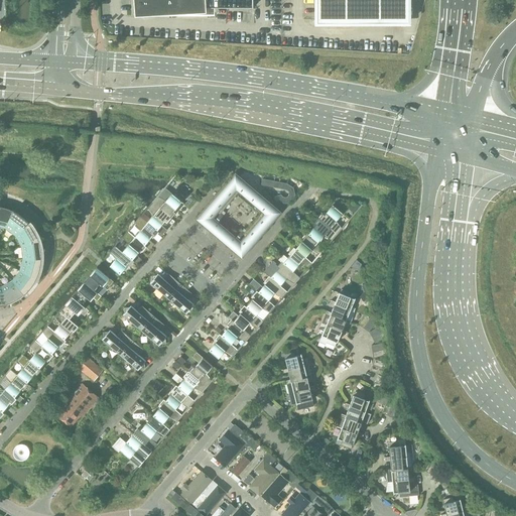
[(253,8),(252,0),(136,0),(136,15),(185,12),(185,8),(253,8)]
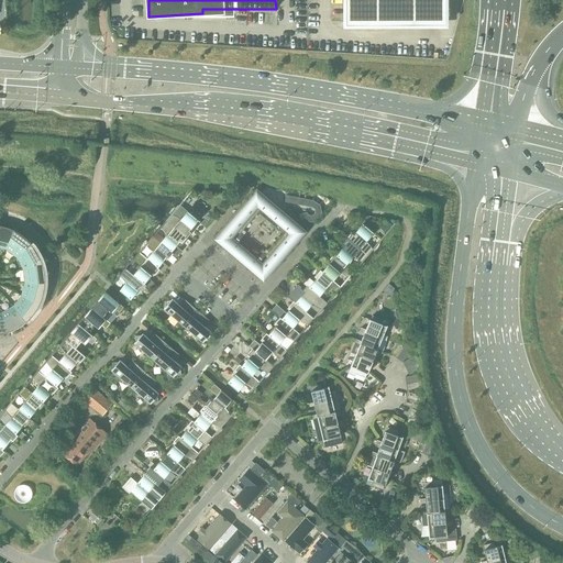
[(345,0),(346,21),(441,21),(442,0),(345,0)]
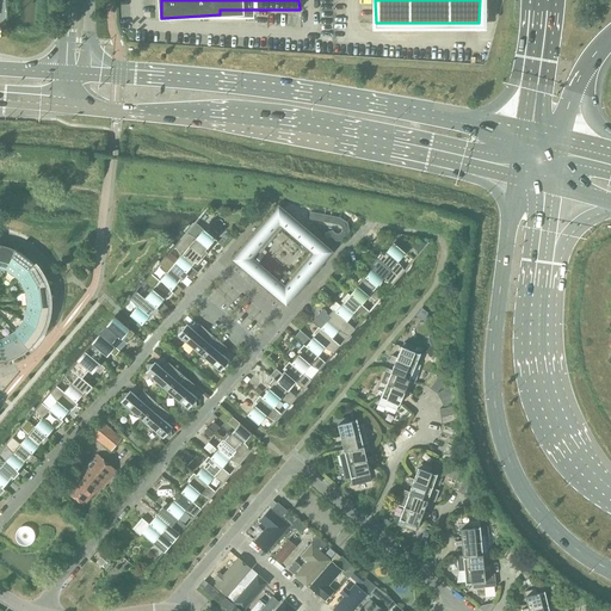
[(263,223),(232,260),(287,307),(333,252),(278,204),(263,223)]
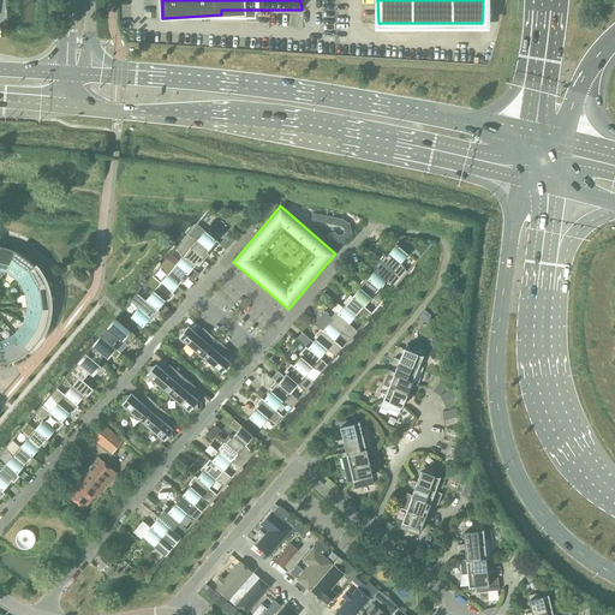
[(344,243),(348,239),(352,233),(350,224),(342,219),(312,214),(311,220),(341,226),(344,228),(345,232),(344,234),(341,236),(339,236),(336,234),(335,232),(328,234),(332,240),(338,243),(344,243)]
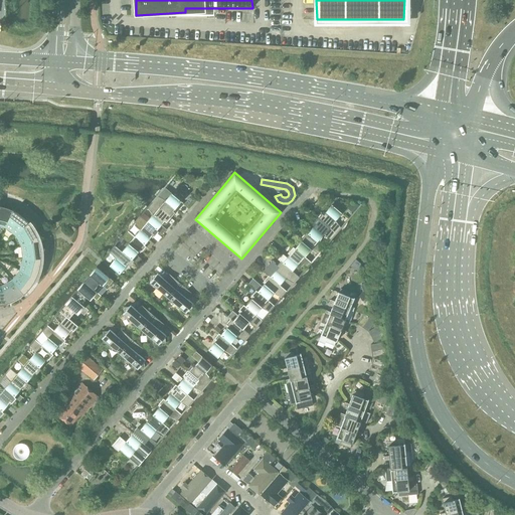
[(152,202),(170,218),(175,212),(173,211),(181,201),(184,198),(179,193),(176,196),(171,193),(164,187),(152,202)]
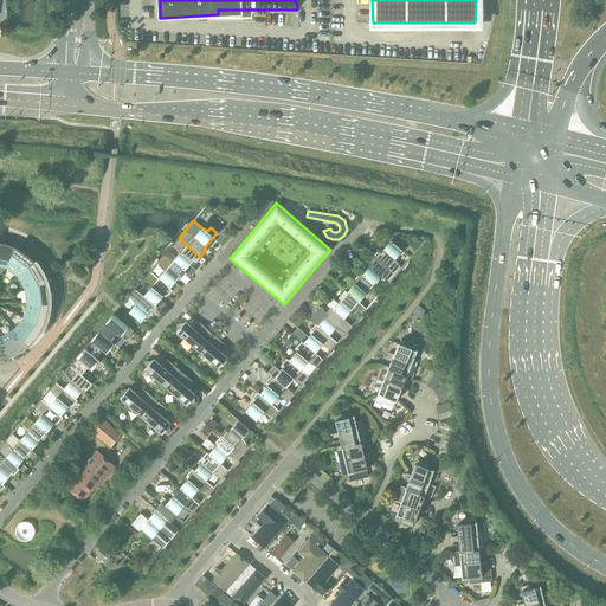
[(200,257),(179,238),(173,245),(180,253),(173,262),(172,262),(184,272),(185,271),(189,265),(194,260),(195,262),(200,257)]
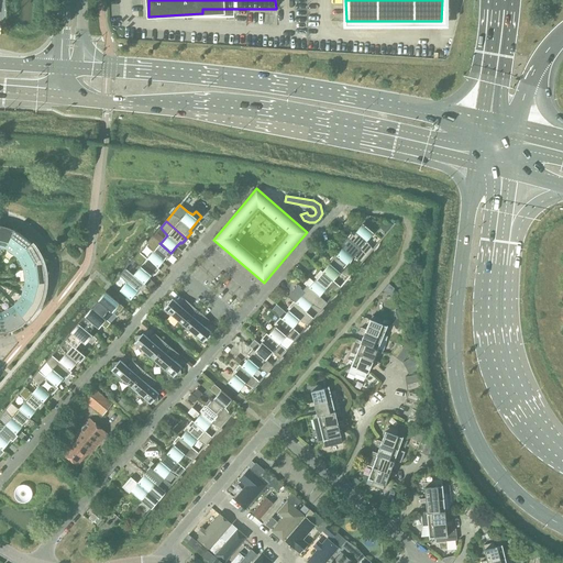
[(382,229),(386,233),(393,225),(387,221),(382,229)]
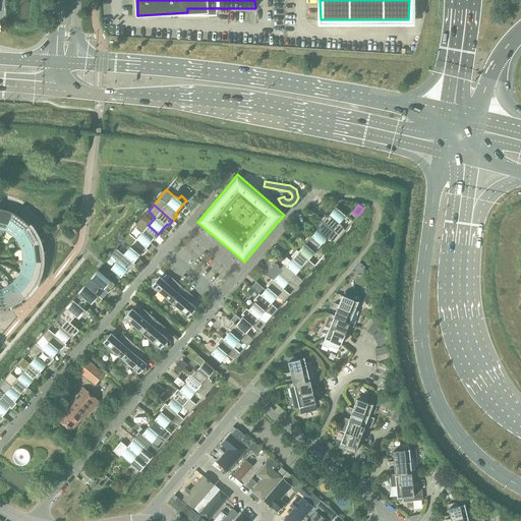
[(339,223),(346,216),(336,208),(328,217),(326,216),(321,221),(340,237),(345,230),(339,223)]
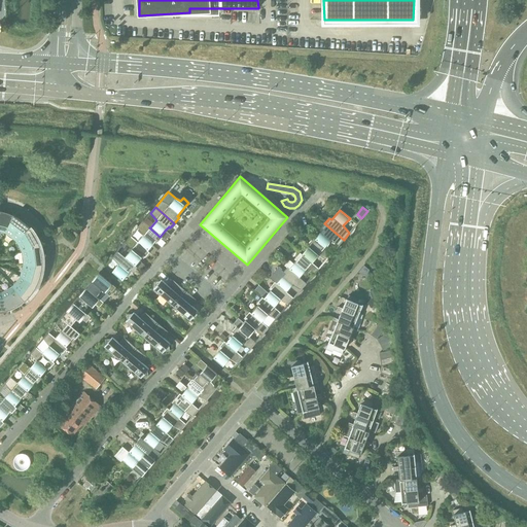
[(0,211),(0,231),(6,233),(13,216),(10,215),(6,213),(2,212),(0,211)]
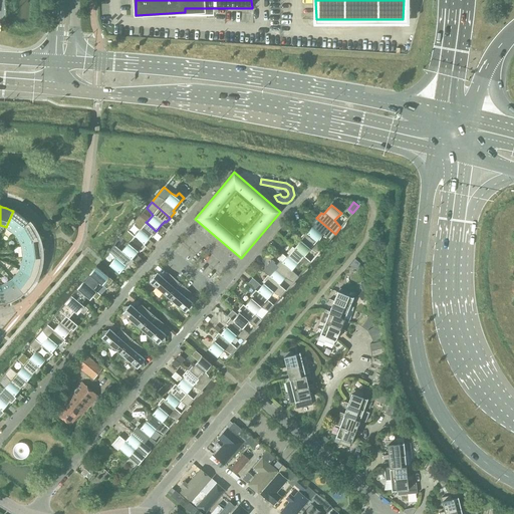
[(16,212),(13,211),(6,227),(15,235),(29,223),(25,219),(21,216),(16,212)]
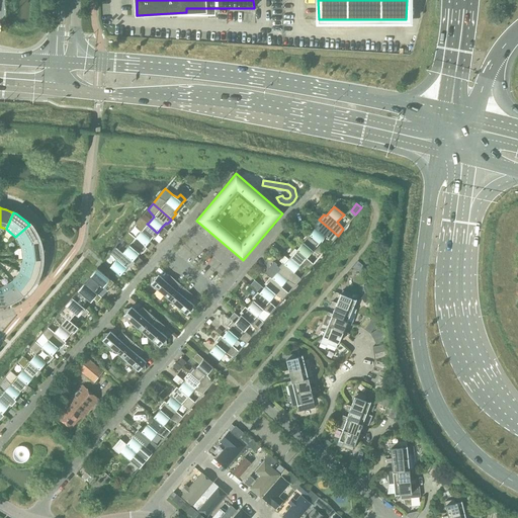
[(147,249),(147,248),(150,251),(155,245),(150,241),(153,237),(155,239),(159,234),(160,234),(158,232),(157,233),(147,224),(148,224),(141,218),(136,224),(141,231),(136,238),(135,239),(147,249)]
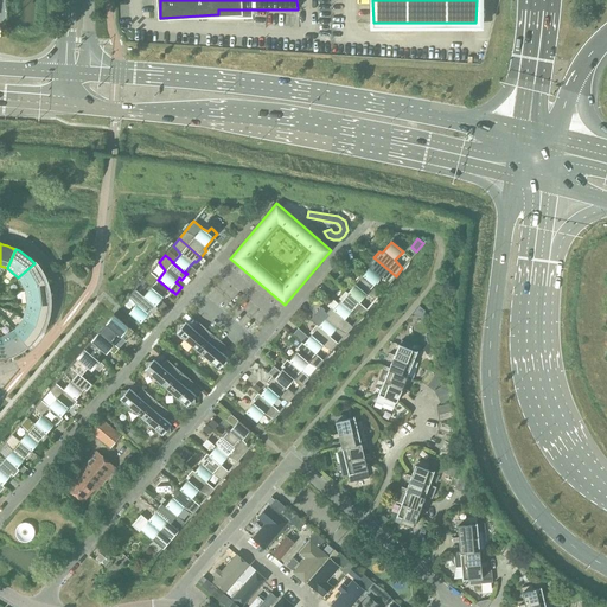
[(371,264),(362,275),(362,276),(375,288),(376,287),(381,278),(390,283),(396,276),(374,257),(369,263),(371,264)]
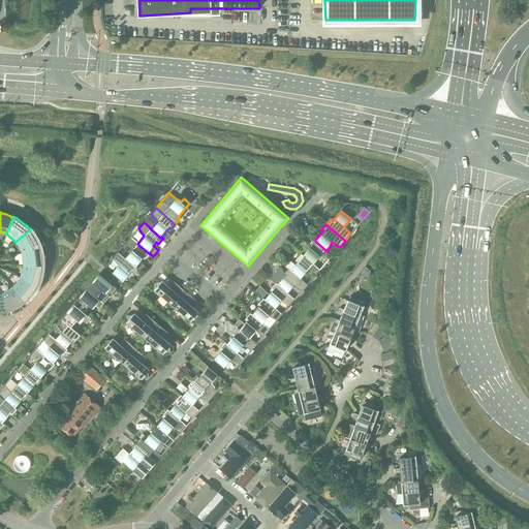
[(22,253),(40,247),(39,245),(36,240),(34,236),(30,229),(16,242),(22,253)]
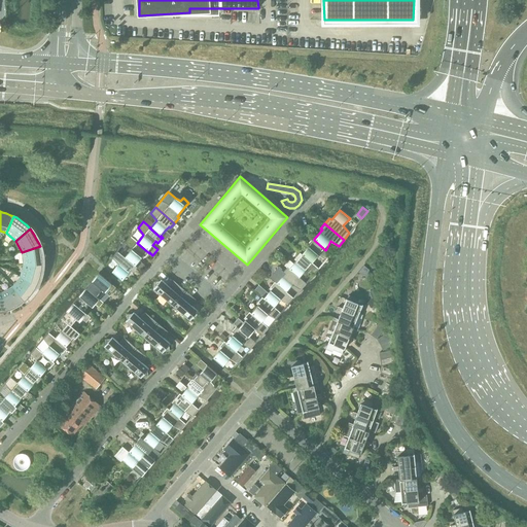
[(165,231),(161,236),(163,238),(162,238),(166,240),(170,235),(165,231)]
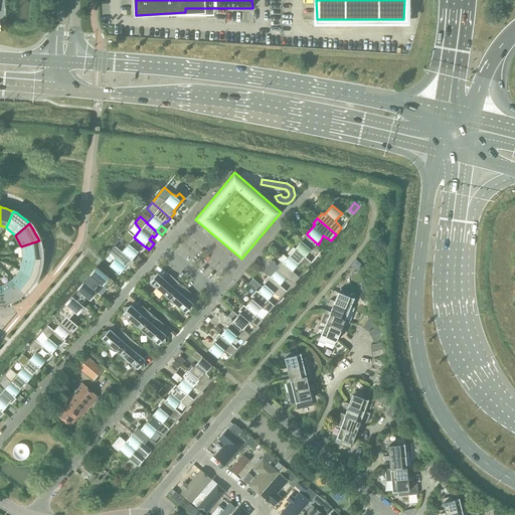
[(132,260),(134,261),(137,264),(141,259),(136,254),(140,250),(142,251),(146,247),(134,237),(135,236),(128,230),(115,245),(132,260)]
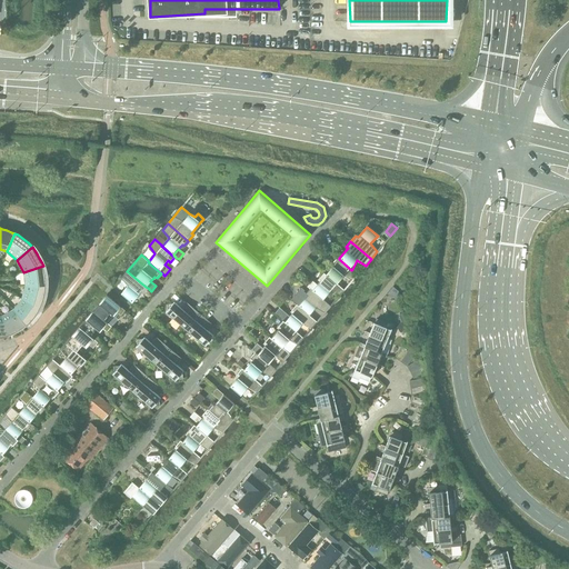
[(339,259),(339,258),(337,257),(332,262),(335,263),(330,269),(326,265),(320,270),(323,272),(326,275),(325,275),(336,285),(337,283),(342,276),(352,281),(358,275),(352,269),(351,270),(339,259)]
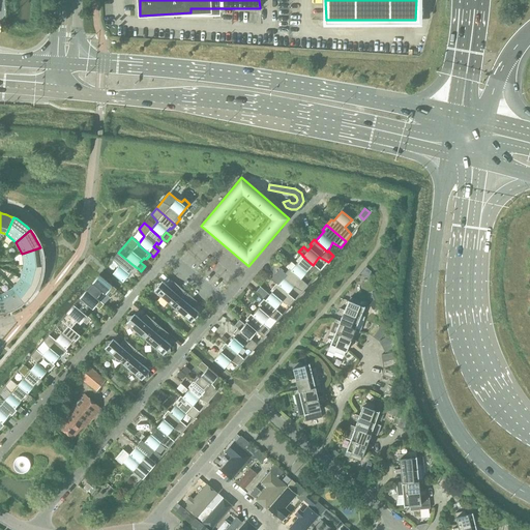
[(22,254),(24,266),(42,267),(42,264),(42,260),(42,255),(41,251),(40,247),(22,254)]
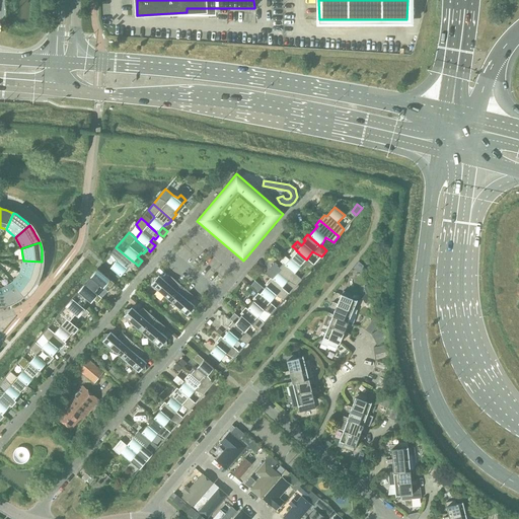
[(133,262),(116,247),(110,253),(117,261),(110,268),(120,277),(129,267),(131,268),(135,263),(133,262)]
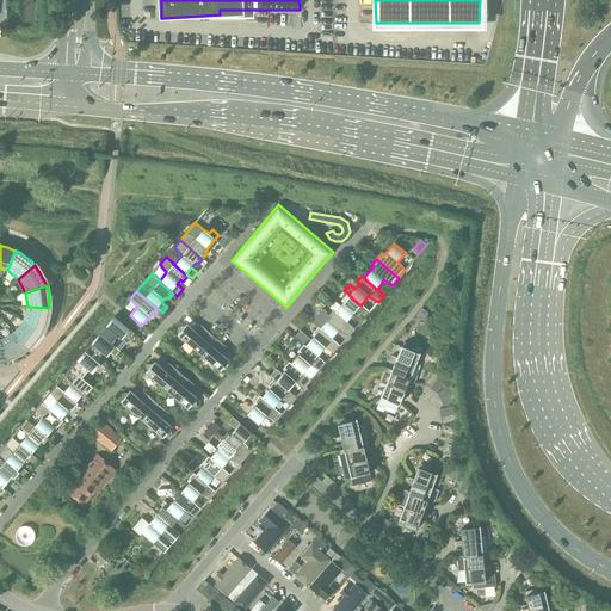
[(345,301),(340,306),(335,301),(329,308),(333,310),(333,309),(335,312),(334,313),(346,322),(347,321),(353,314),(363,319),(370,312),(362,304),(360,306),(349,295),(350,295),(347,292),(343,298),(345,301)]
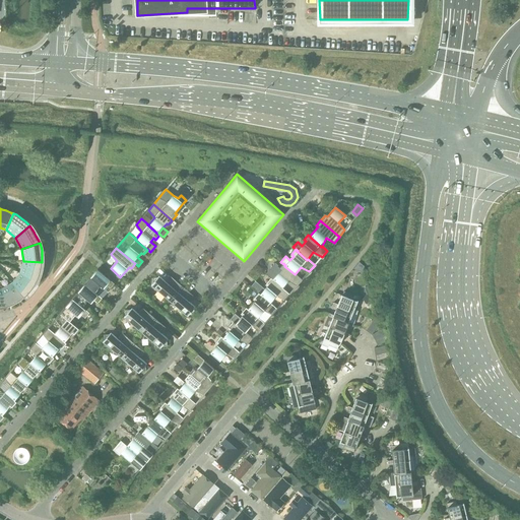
[(42,262),(23,261),(20,272),(37,281),(39,277),(41,272),(42,267),(42,262)]
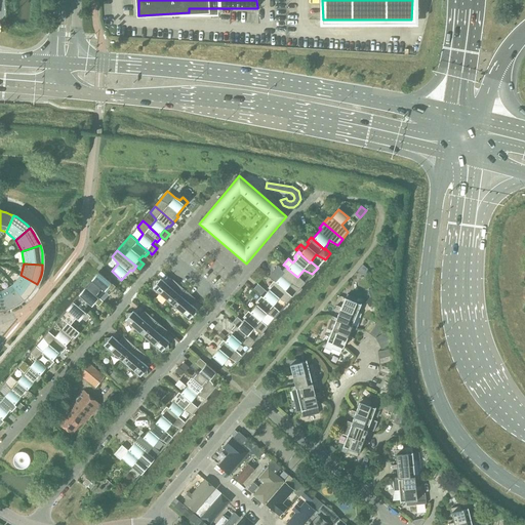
[(286,266),(286,267),(282,271),(280,269),(281,268),(278,265),(268,277),(274,281),(275,282),(275,283),(285,291),(291,284),(299,289),(306,282),(298,276),(297,277),(287,269),(288,268),(286,266)]
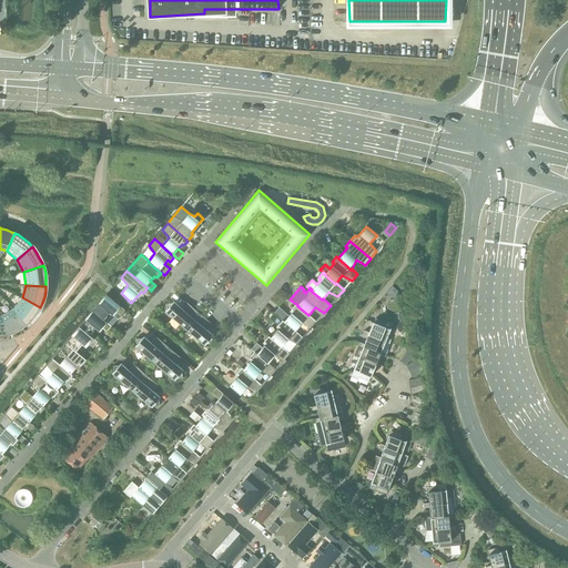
[(103,321),(103,320),(111,326),(118,318),(115,316),(118,313),(120,315),(125,310),(107,294),(92,311),(103,321)]
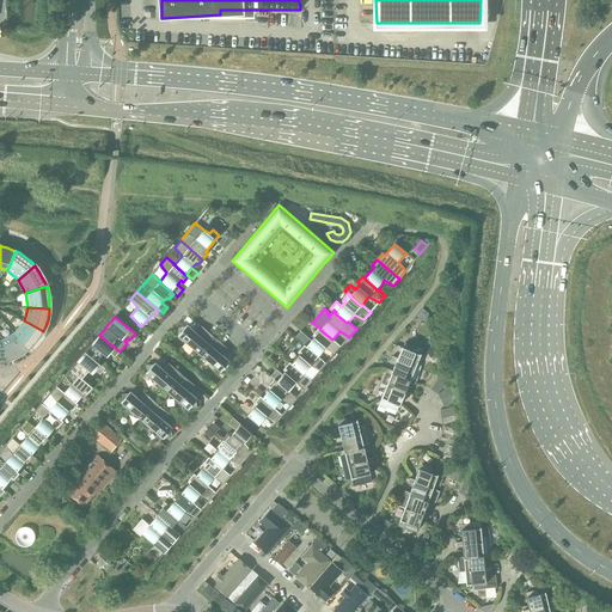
[(24,320),(14,332),(30,349),(34,346),(38,340),(42,334),(43,331),(24,320)]
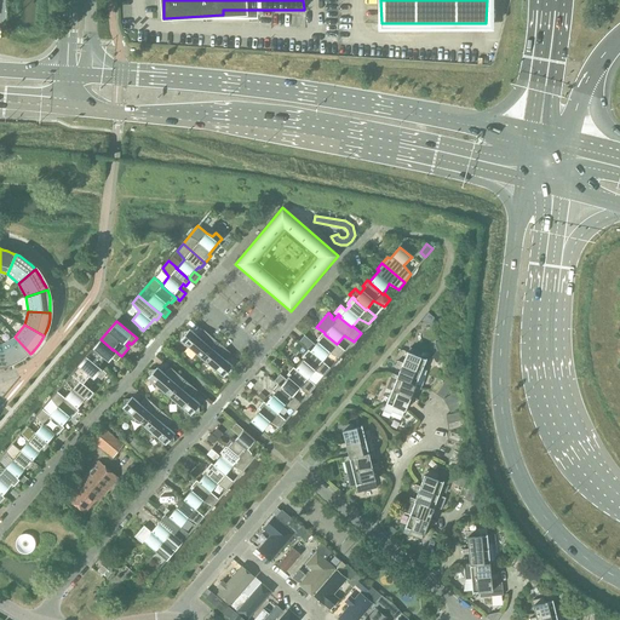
[(182,339),(181,340),(201,359),(217,340),(204,329),(197,337),(190,329),(188,331),(182,332),(182,339)]
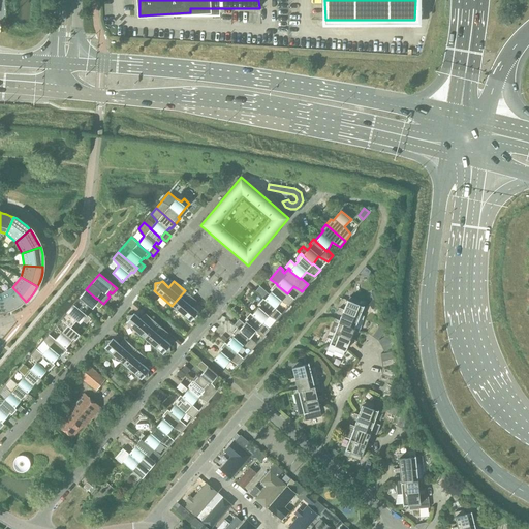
[(273,290),(265,300),(275,309),(275,308),(281,301),(289,306),(294,300),(287,293),(277,285),(277,284),(276,283),(271,288),(273,290)]
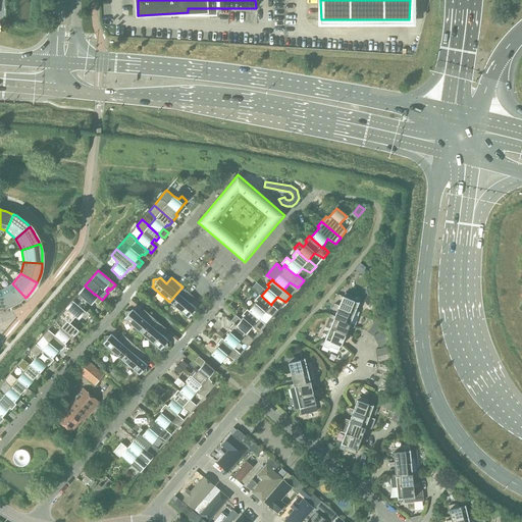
[(12,283),(2,291),(8,308),(11,307),(15,305),(19,302),(25,298),(12,283)]
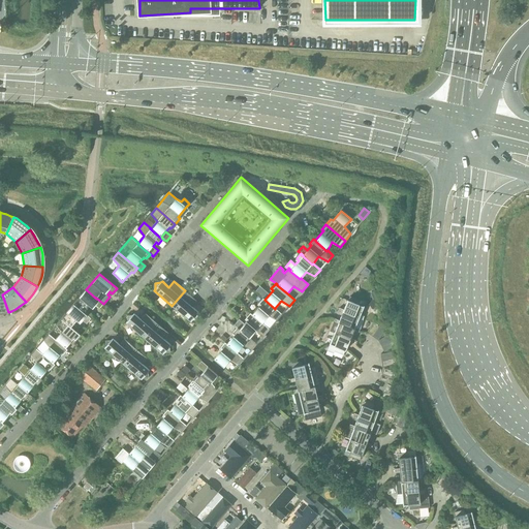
[(84,312),(89,306),(92,309),(95,306),(99,309),(103,304),(96,298),(96,299),(86,289),(73,304),(84,312)]
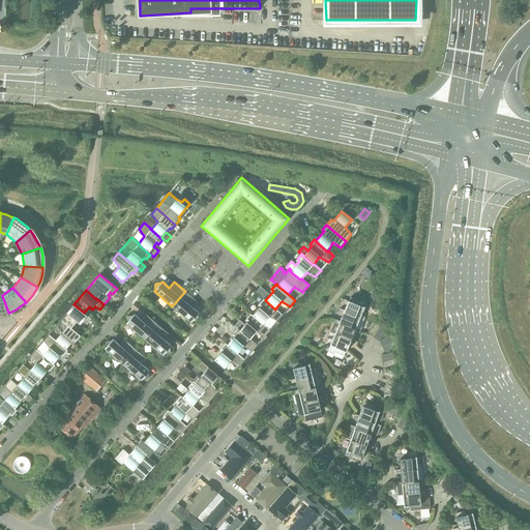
[(197,301),(185,291),(172,306),(190,322),(192,321),(198,320),(198,315),(199,313),(192,307),(197,301)]
